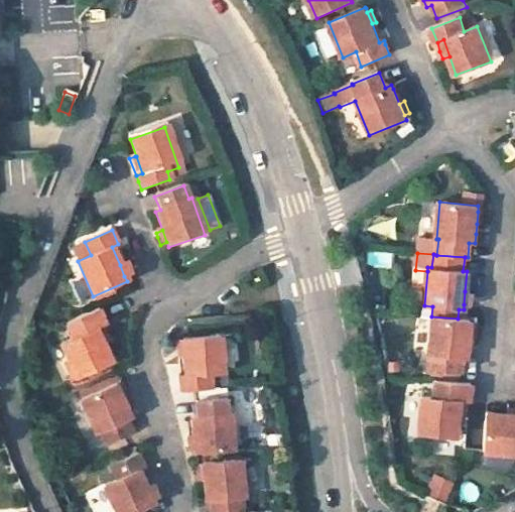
[(124,276),(130,273),(127,266),(125,262),(120,265),(124,276)]
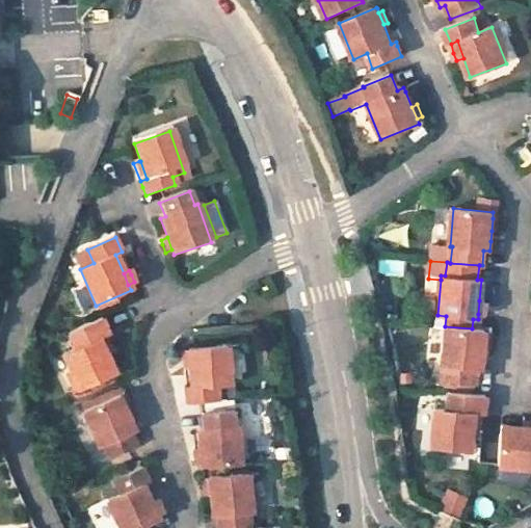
[(62,354),(79,392),(113,376),(104,355),(98,339),(107,335),(108,334),(102,318),(67,334),(75,349),(62,354)]
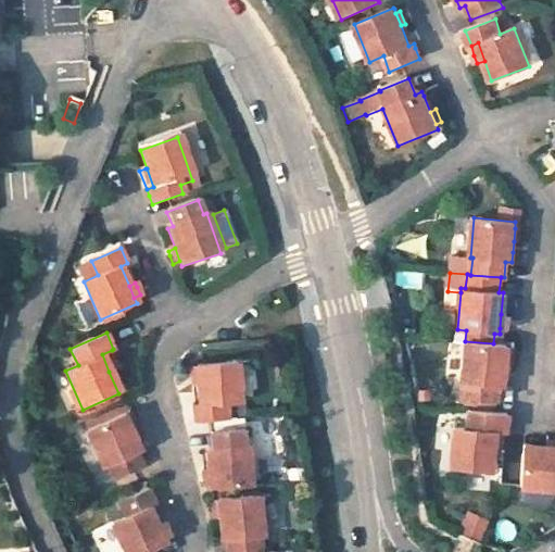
[(464,384),(462,399),(495,402),(496,387),(502,387),(504,363),(505,351),(505,345),(493,343),(465,341),(464,341),(459,384),(464,384)]
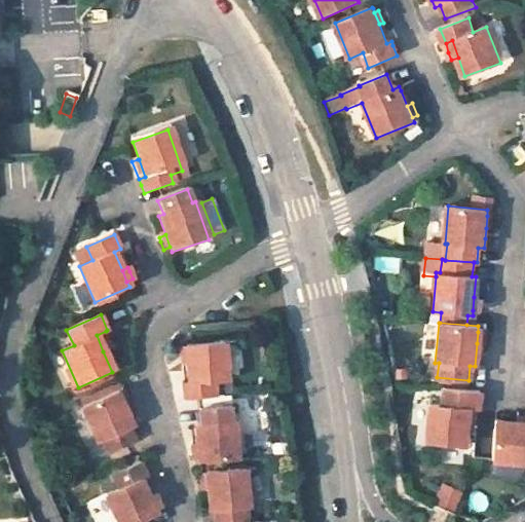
[(112,347),(106,331),(97,335),(103,351),(112,347)]
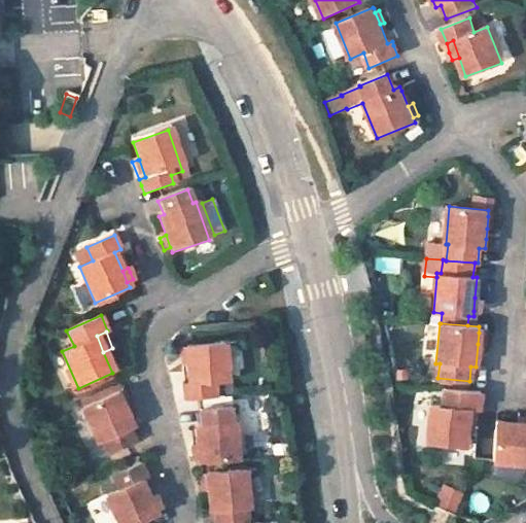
[(187,365),(189,384),(181,385),(183,402),(215,398),(214,382),(226,382),(223,343),(185,346),(185,351),(187,365)]
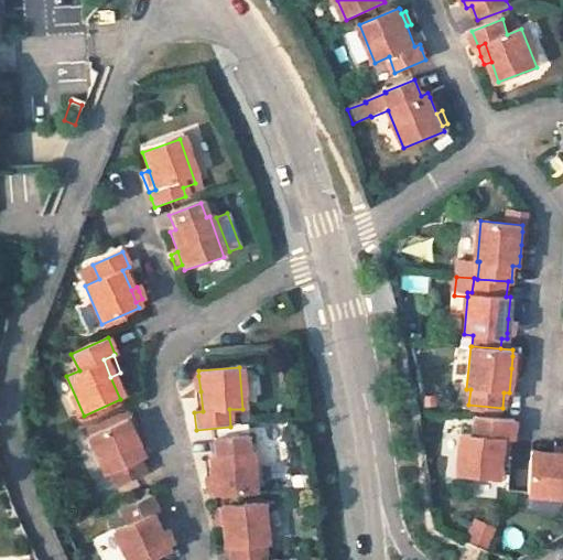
[(499,455),(501,438),(510,439),(512,439),(513,427),(513,419),(473,415),(471,434),(457,433),(454,473),(496,478),(499,455)]
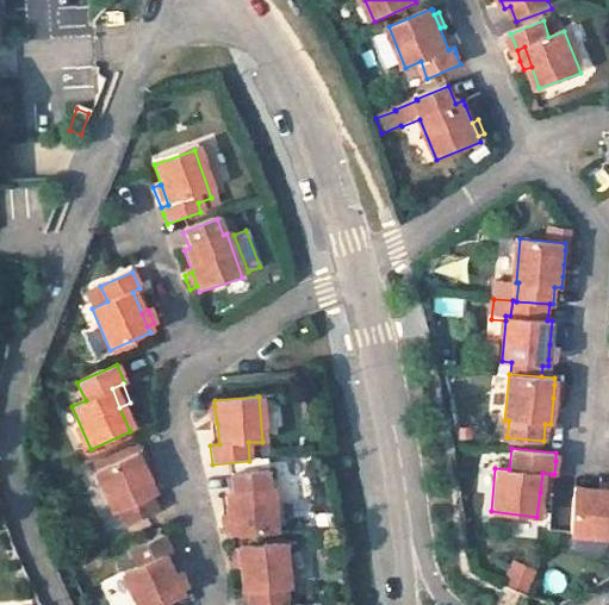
[(118,512),(125,528),(157,512),(150,498),(155,497),(145,474),(138,459),(136,454),(93,474),(112,516),(118,512)]
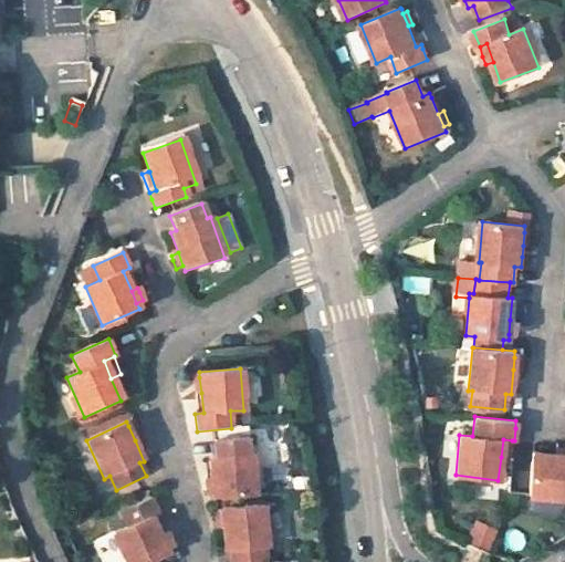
[(135,440),(140,437),(137,430),(134,423),(128,426),(135,440)]
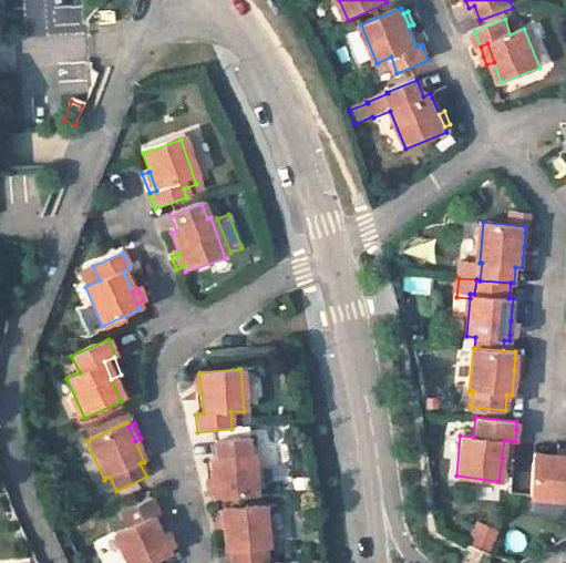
[(249,480),(245,438),(203,442),(204,448),(205,462),(206,485),(212,484),(213,500),(246,498),(245,481),(249,480)]
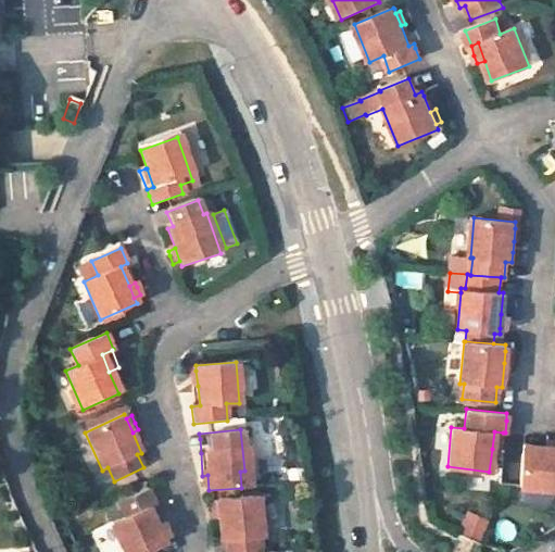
[(501,450),(503,433),(494,431),(492,449),(501,450)]
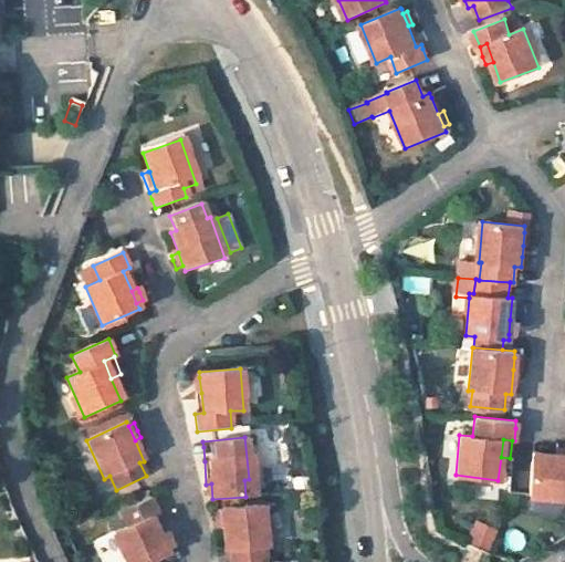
[(557,445),(555,456),(564,457),(564,445),(557,445)]
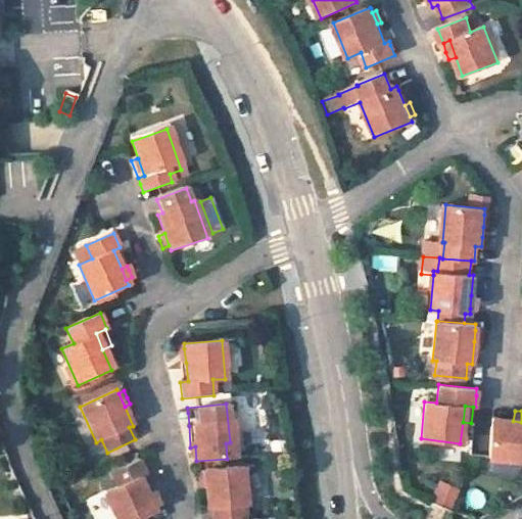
[(188,413),(180,414),(180,420),(181,427),(189,426),(188,413)]
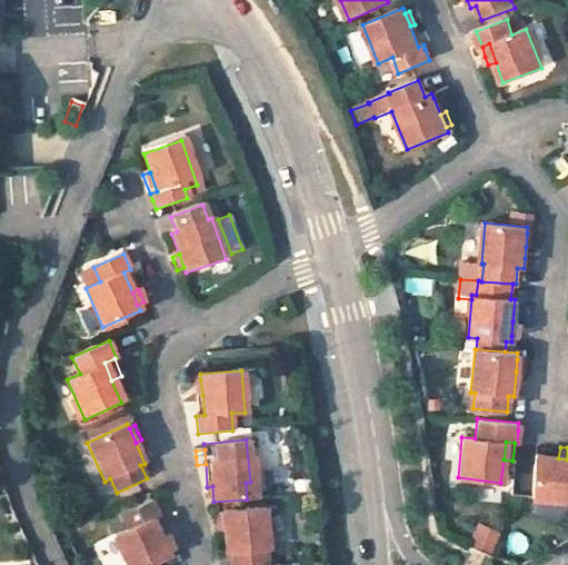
[(567,459),(558,458),(536,456),(535,456),(530,496),(567,499),(567,459)]
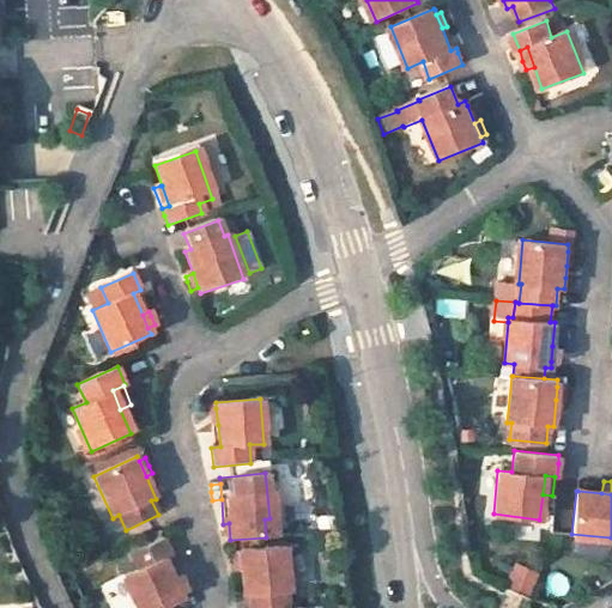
[(121,581),(133,607),(170,607),(180,603),(176,596),(170,582),(161,563),(168,558),(164,552),(159,541),(129,555),(138,572),(121,581)]
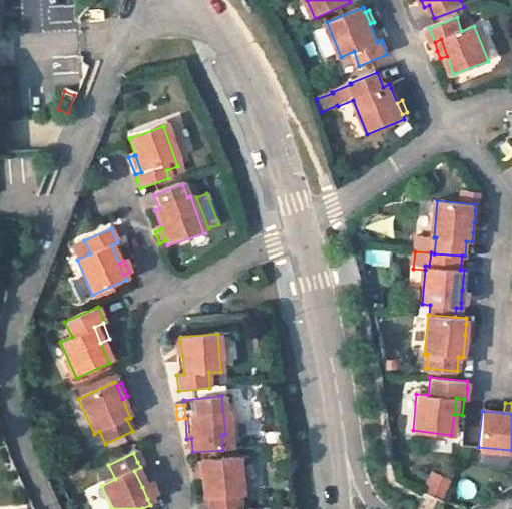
[(237,508),(236,498),(241,497),(238,459),(200,461),(200,467),(201,479),(202,500),(207,500),(208,508),(237,508)]
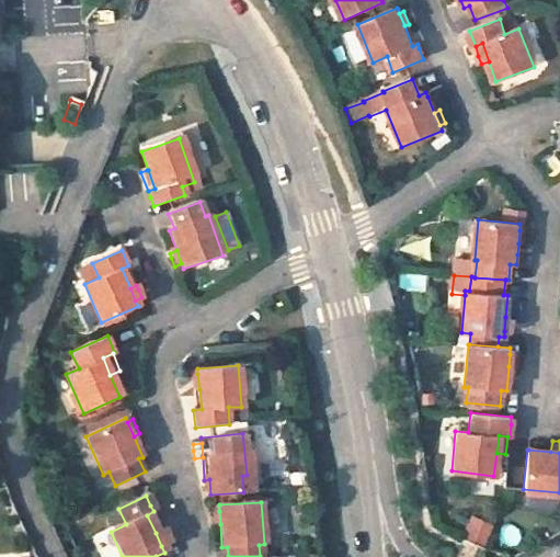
[(219,511),(210,511),(210,519),(210,524),(220,524),(219,511)]
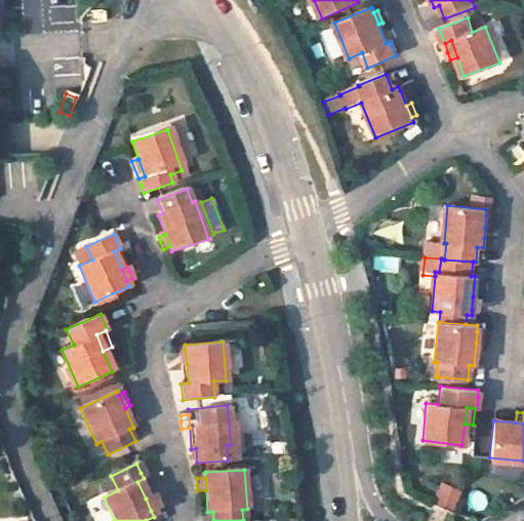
[(450,516),(456,495),(438,490),(432,511),(450,516)]
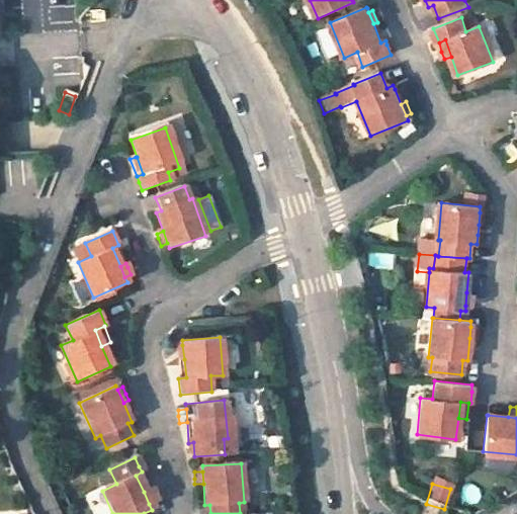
[(149,504),(156,501),(151,489),(144,492),(149,504)]
